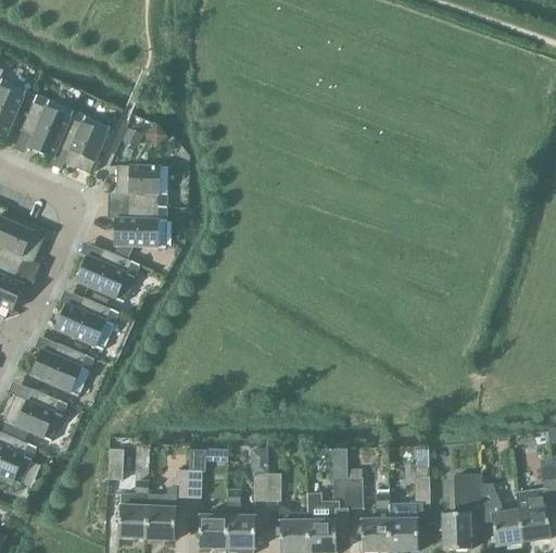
[(0,77),(0,134),(7,137),(27,89),(0,77)]
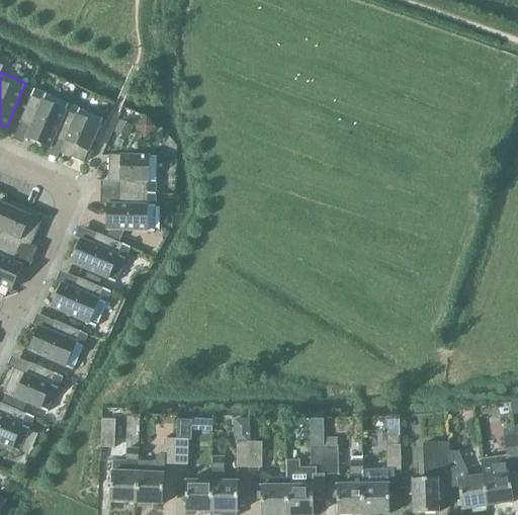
[(50,147),(55,137),(69,103),(34,87),(19,120),(30,125),(26,137),(50,147)]
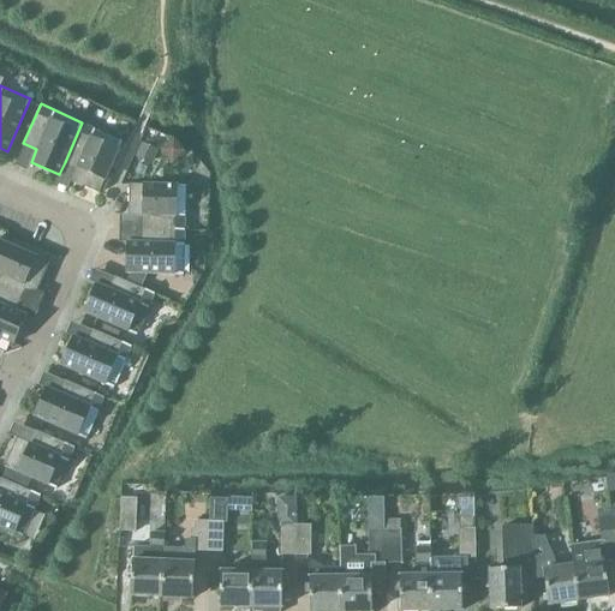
[(82,123),(65,162),(77,167),(71,179),(100,192),(123,139),(82,123)]
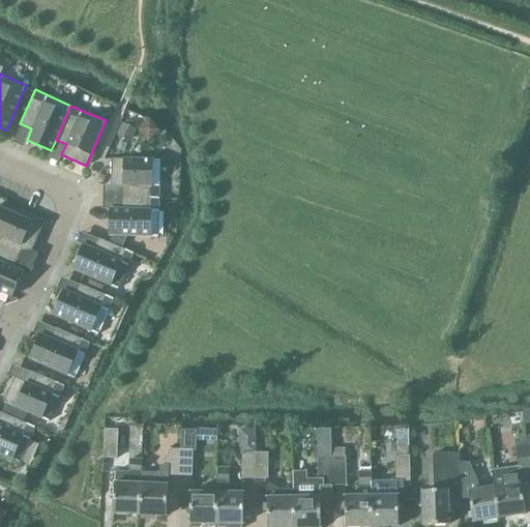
[(122,184),(122,196),(159,197),(160,158),(112,157),(111,183),(122,184)]
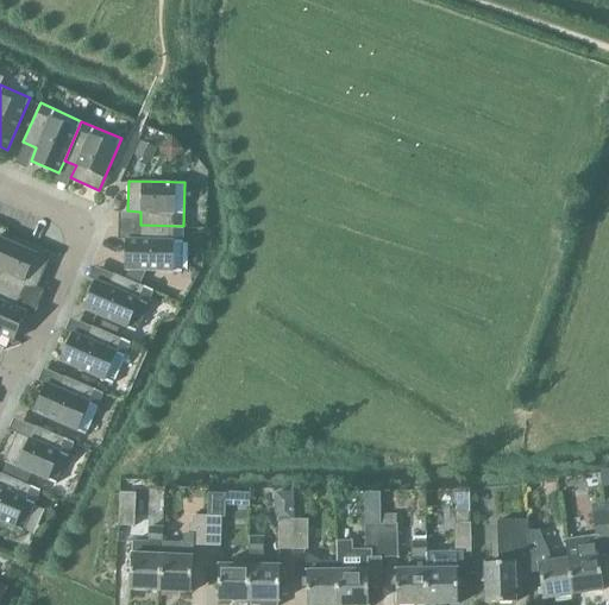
[(183,226),(140,225),(140,239),(126,238),(125,269),(182,270),(183,226)]
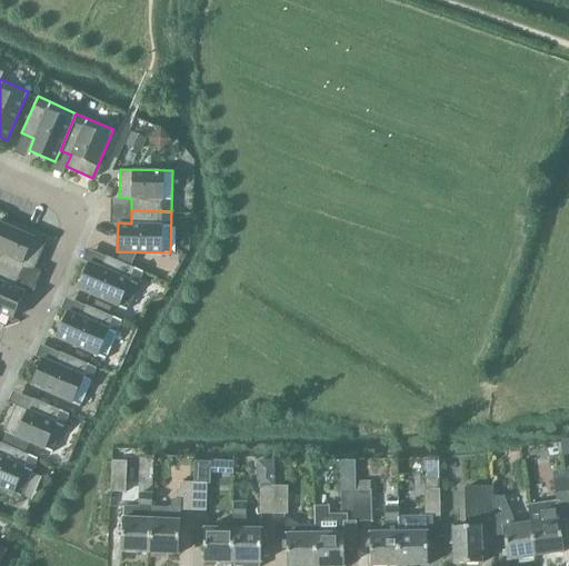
[(0,221),(0,266),(18,274),(23,262),(35,268),(46,241),(0,221)]
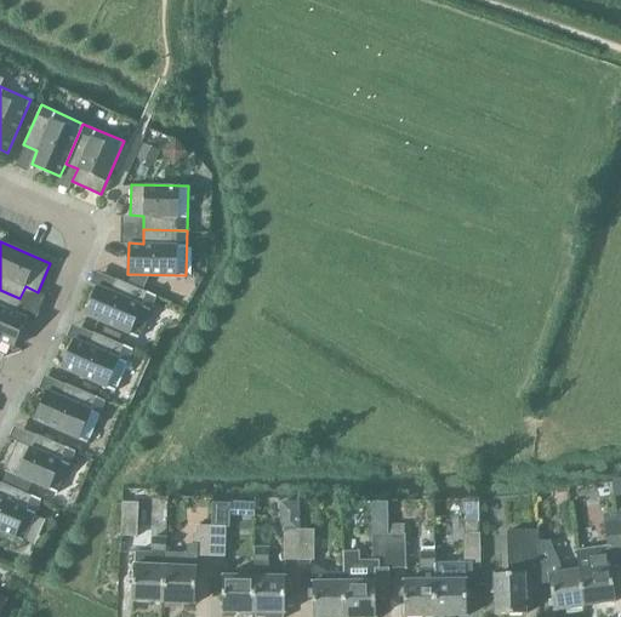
[(85,314),(138,337),(157,295),(117,278),(110,291),(98,285),(85,314)]
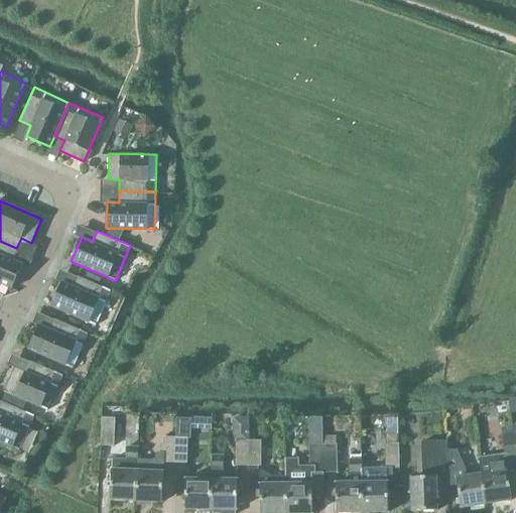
[(16,248),(0,241),(0,281),(12,287),(22,264),(12,259),(16,248)]
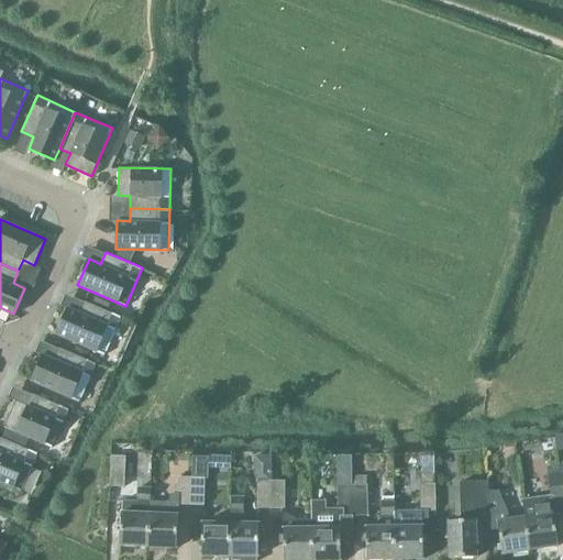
[(56,333),(105,354),(121,316),(85,300),(79,313),(68,307),(56,333)]
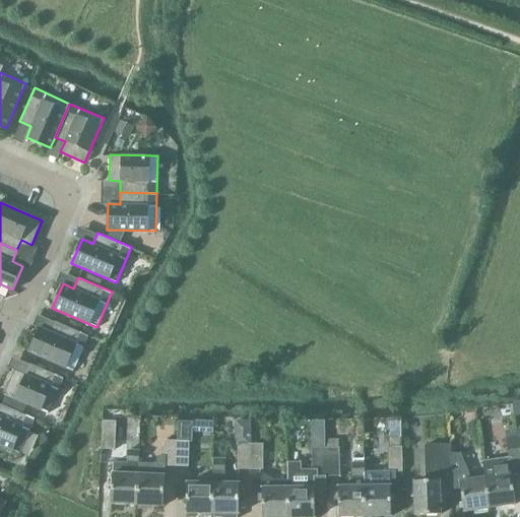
[(28,350),(73,370),(88,334),(55,320),(50,331),(40,327),(28,350)]
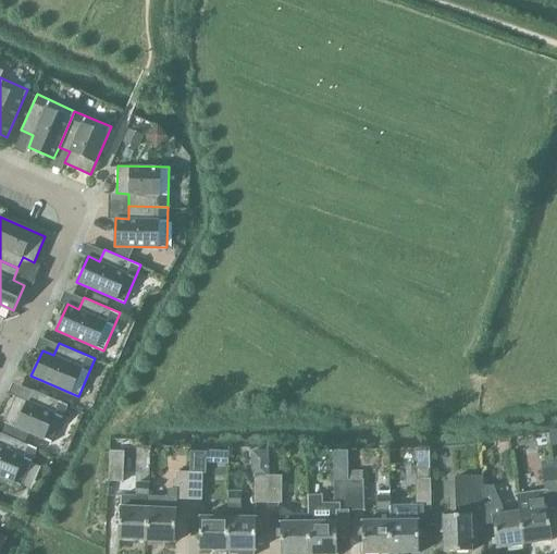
[(4,421),(51,442),(67,404),(32,389),(26,401),(15,395),(4,421)]
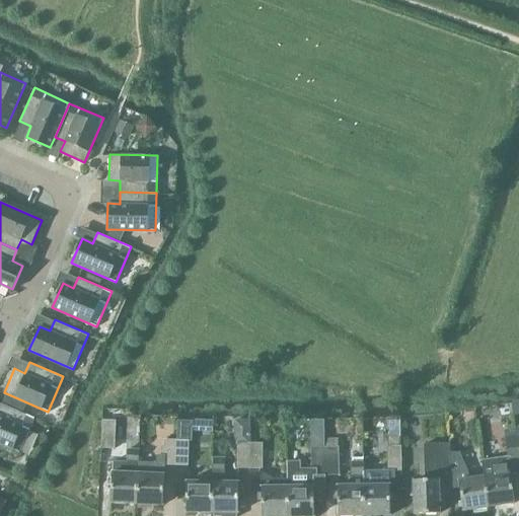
[(0,403),(0,443),(19,452),(34,417),(1,402),(0,403)]
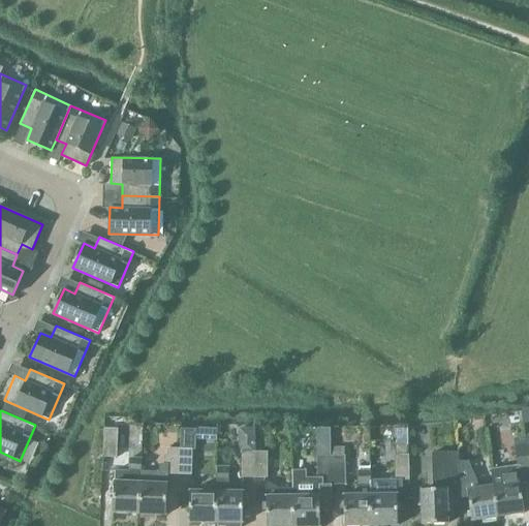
[(180,425),(179,447),(192,447),(195,447),(195,437),(195,425),(180,425)]
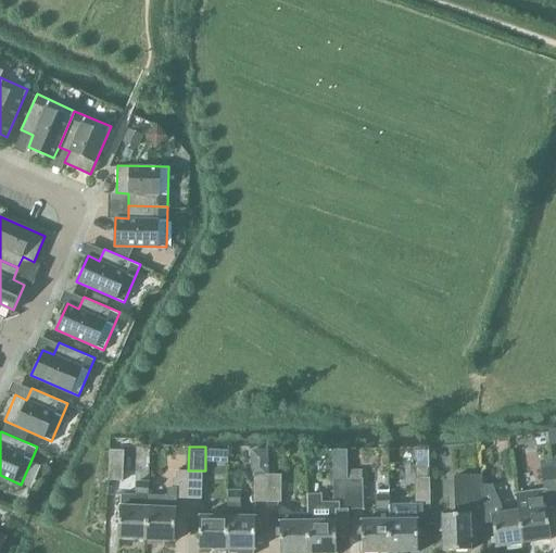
[(123,449),(110,449),(109,478),(122,478),(123,449)]
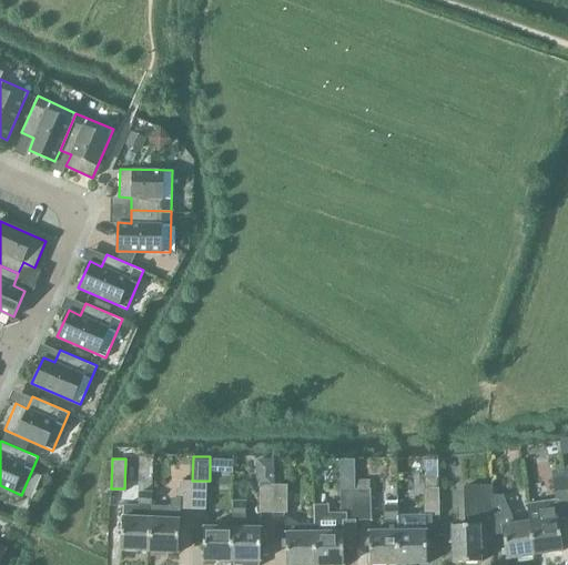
[(425,514),(438,514),(438,476),(425,476),(425,514)]
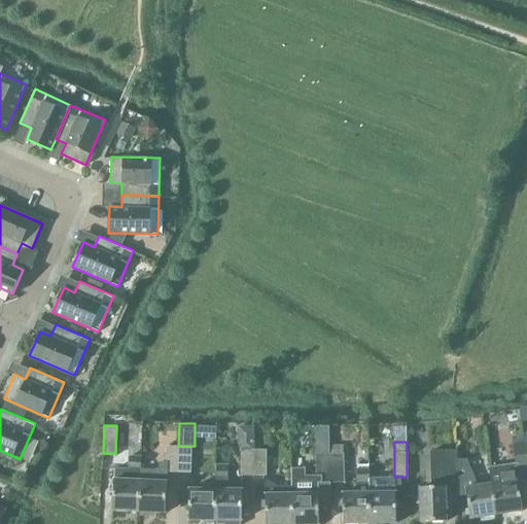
[(491,483),(496,513),(522,510),(516,467),(526,465),(526,459),(524,442),(513,444),(516,462),(488,466),(491,483)]
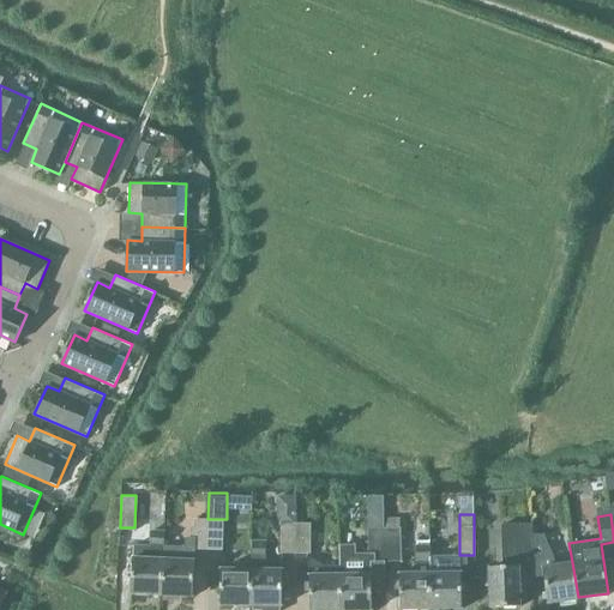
[(398,517),(384,517),(384,527),(384,560),(401,560),(401,527),(398,527),(398,517)]
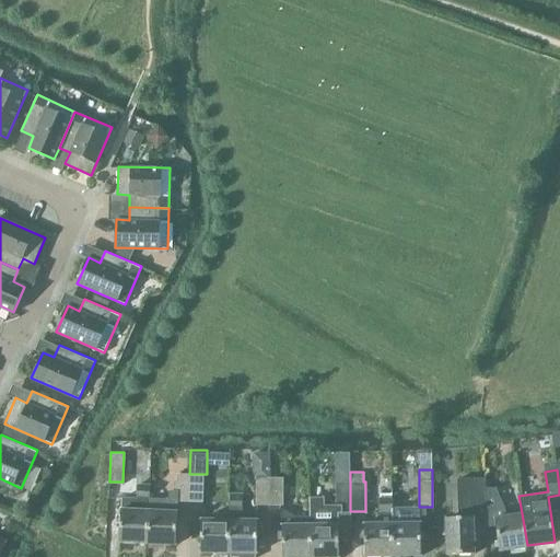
[(189,474),(176,473),(175,491),(175,500),(177,500),(188,500),(189,474)]
